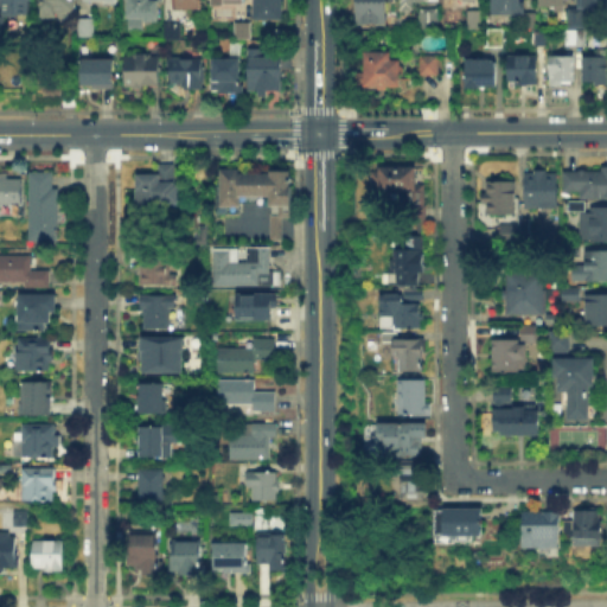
[(0,0),(32,0),(32,16),(5,16),(5,2),(0,2),(0,0)]
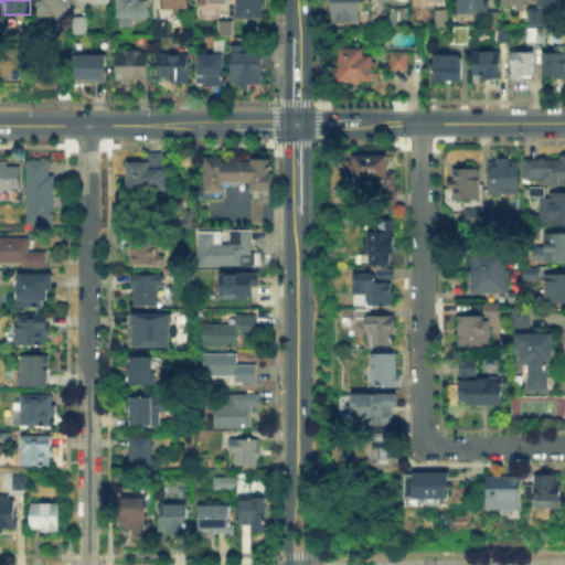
[(40,0),(72,0),(72,13),(40,13),(40,0)]
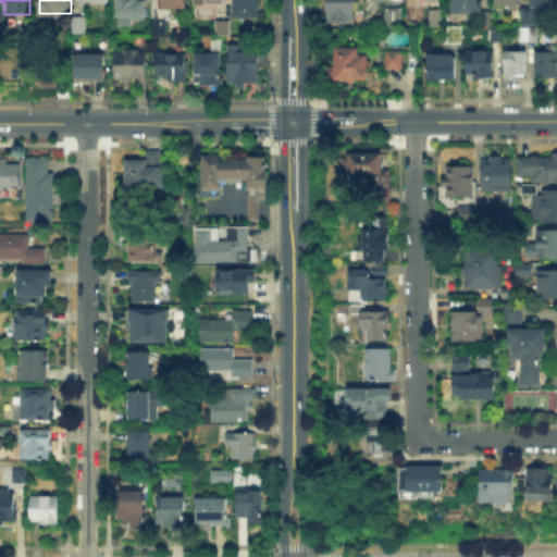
[(151,0),(151,2),(145,2),(145,20),(116,19),(116,0),(151,0)]
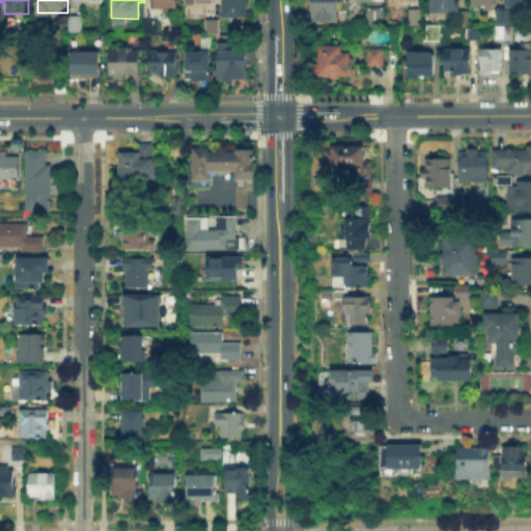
[(155,0),(176,0),(176,8),(156,8),(155,0)]
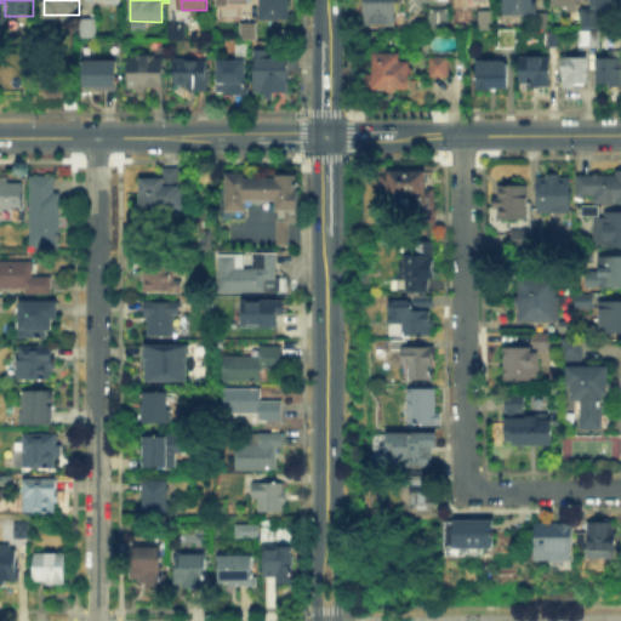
[(291,0),(292,22),(260,22),(260,0),(291,0)]
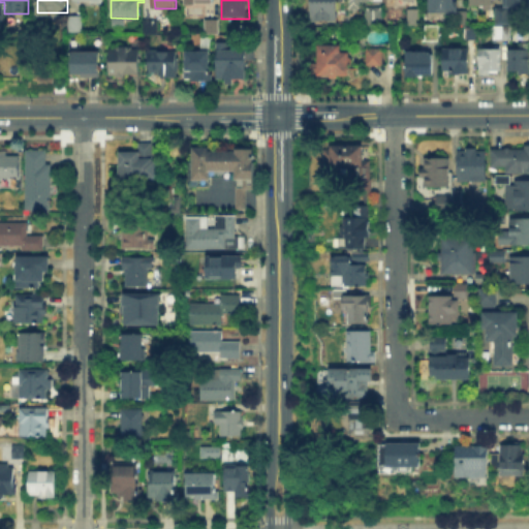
[(310,21),(310,0),(338,0),(338,22),(310,21)]
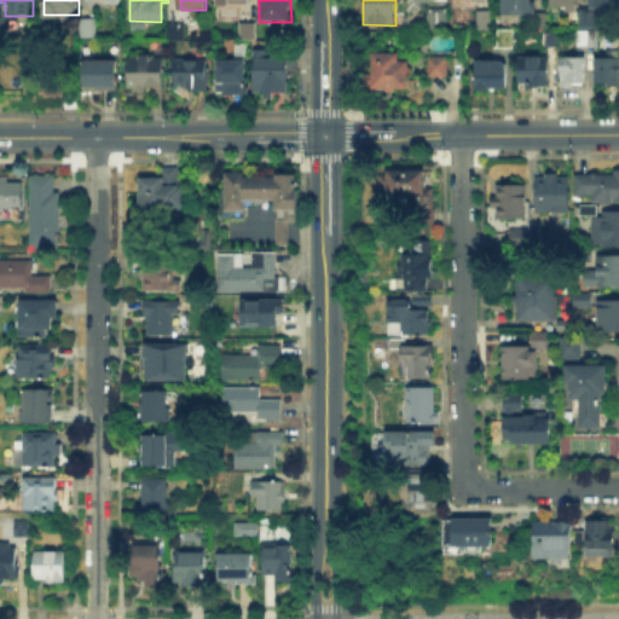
[(421,11),(410,11),(409,0),(438,0),(438,5),(421,5),(421,11)]
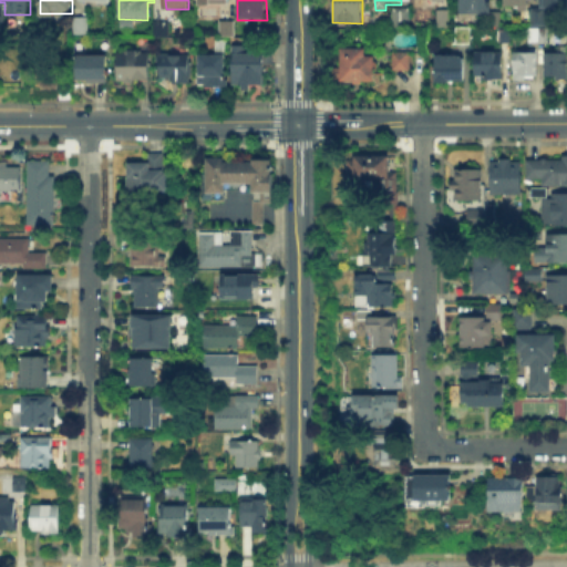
[(487,0),(487,2),(490,2),(490,14),(461,13),(461,0),(487,0)]
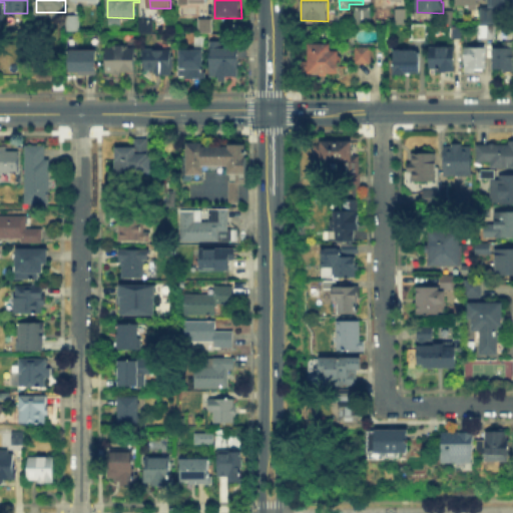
[(482,0),(482,8),(455,8),(455,0),(482,0)]
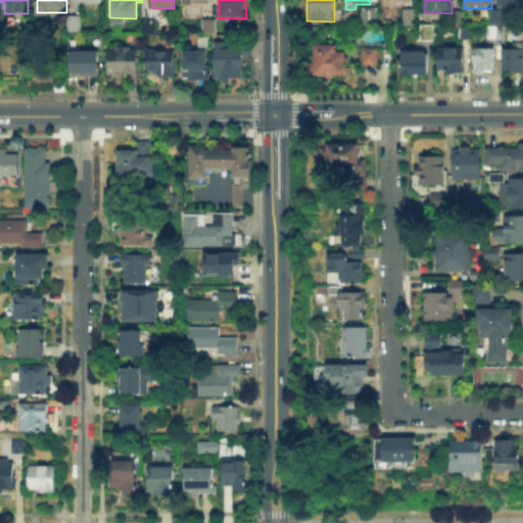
[(488,22),(498,24),(500,6),(488,5),(488,22)]
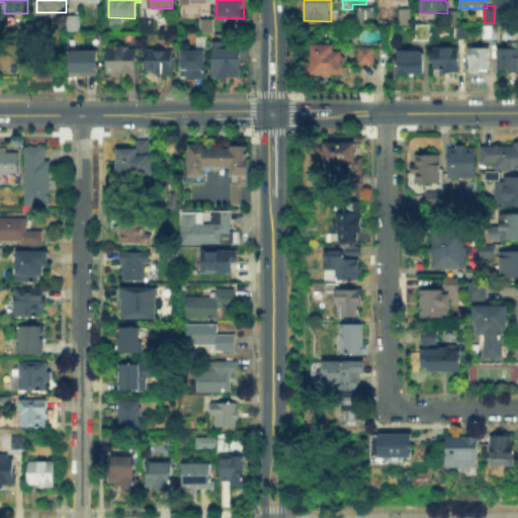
[(358,27),(358,6),(371,6),(371,27),(358,27)]
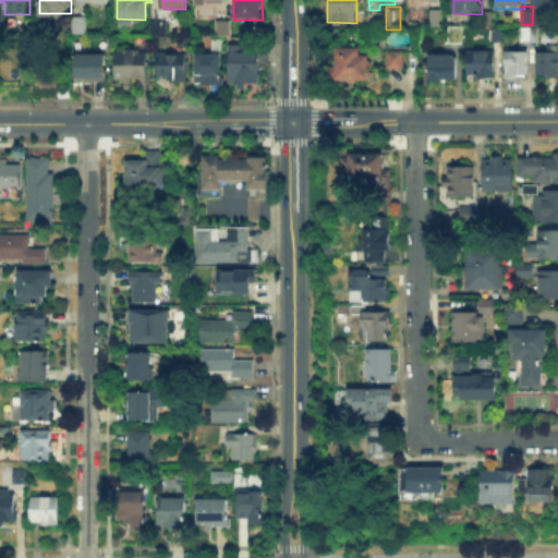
[(484,23),(484,9),(494,9),(494,23),(484,23)]
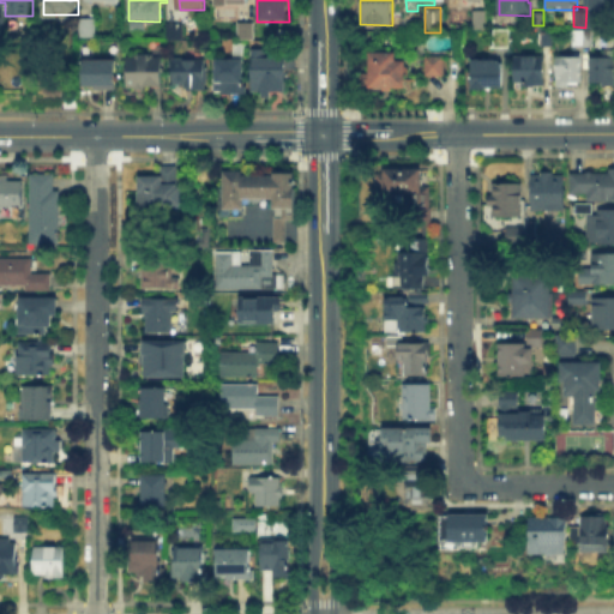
[(471,30),(471,11),(485,11),(485,30),(471,30)]
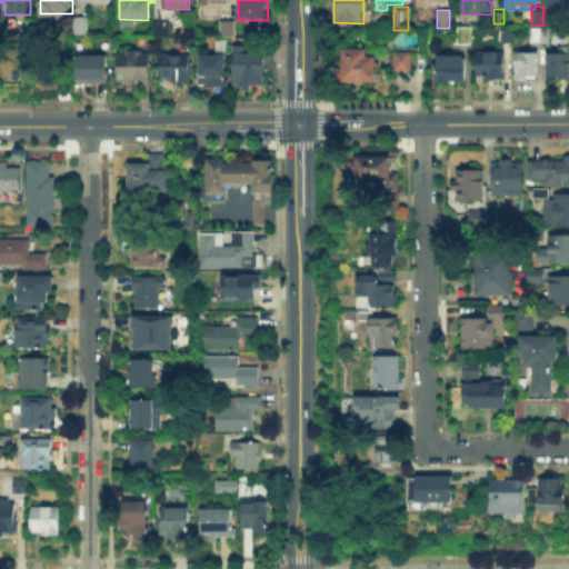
[(77,35),(77,17),(91,17),(91,35),(77,35)]
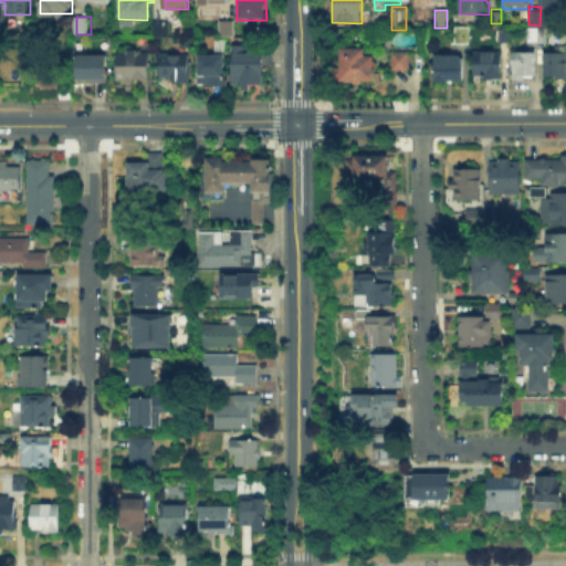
[(152,37),(152,21),(169,21),(169,37),(152,37)]
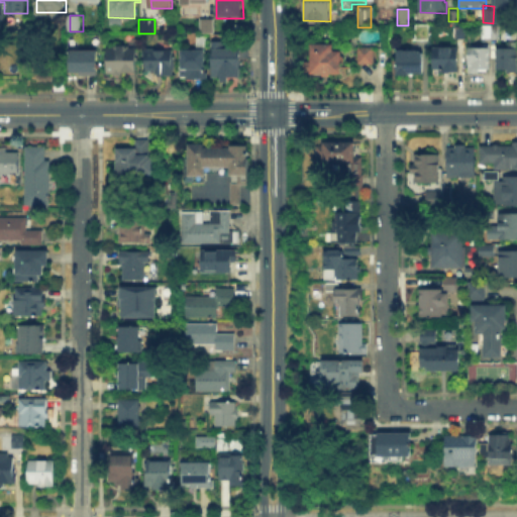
[(201,34),(201,21),(215,21),(215,34),(201,34)]
